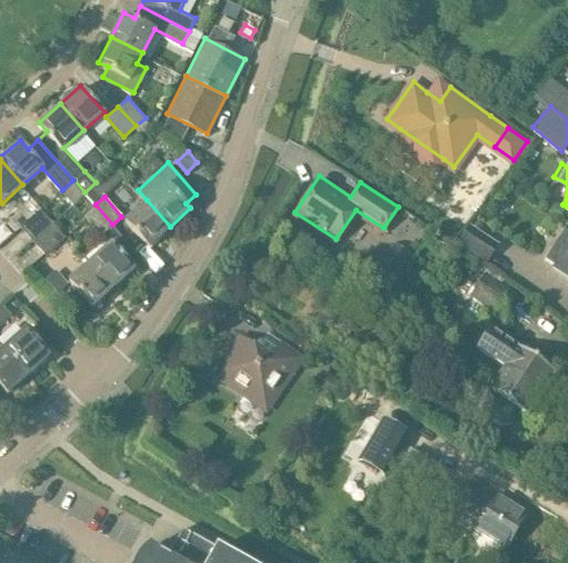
[(170,227),(147,200),(126,219),(149,244),(170,227)]
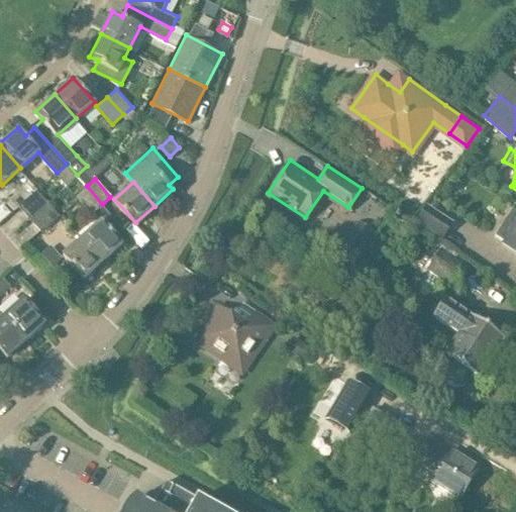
[(87,186),(77,194),(93,212),(100,219),(114,235),(123,227),(102,204),(87,186)]
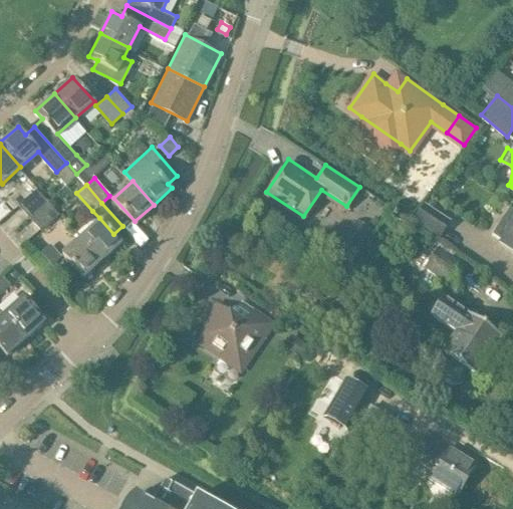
[(30,216),(48,200),(36,187),(18,203),(30,216)]
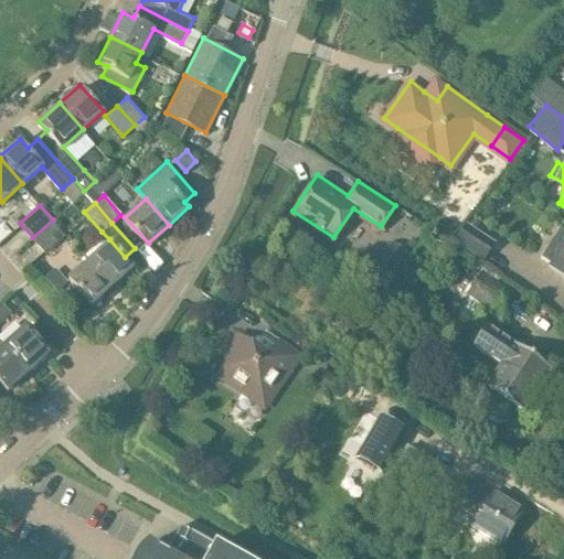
[(65,234),(53,219),(33,237),(45,251),(65,234)]
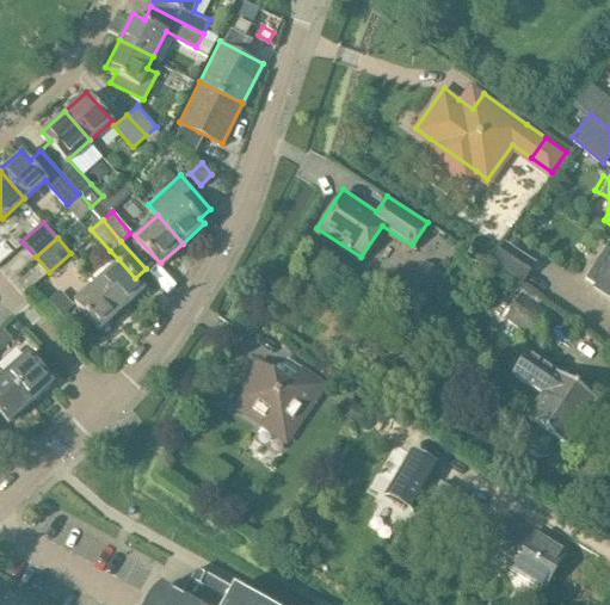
[(504,240),(492,259),(524,281),(536,261),(504,240)]
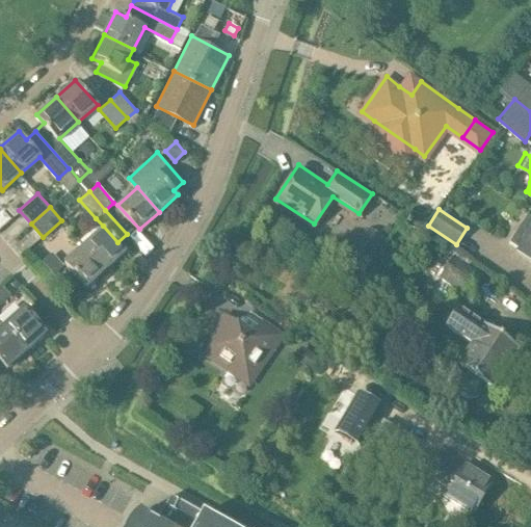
[(103,226),(84,243),(106,268),(125,251),(103,226)]
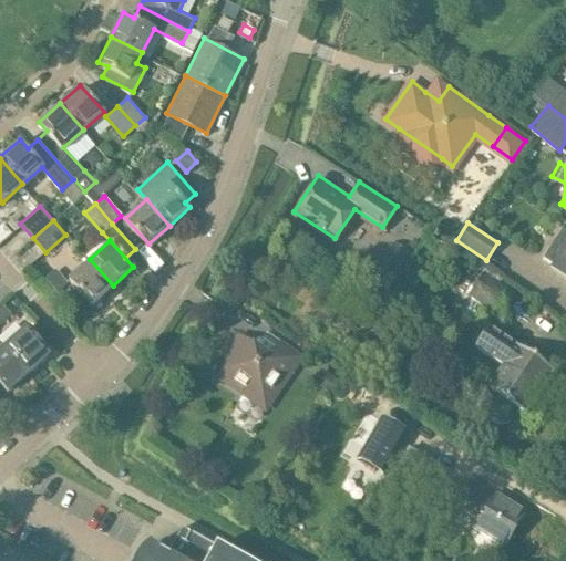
[(565,241),(553,261),(552,263),(565,271),(565,241)]
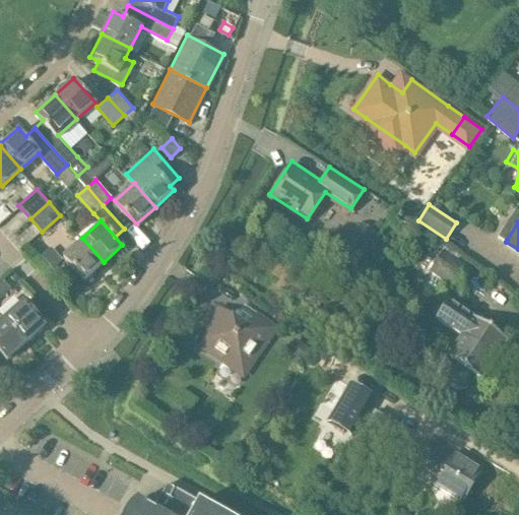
[(351,235),(340,251),(355,261),(367,246),(351,235)]
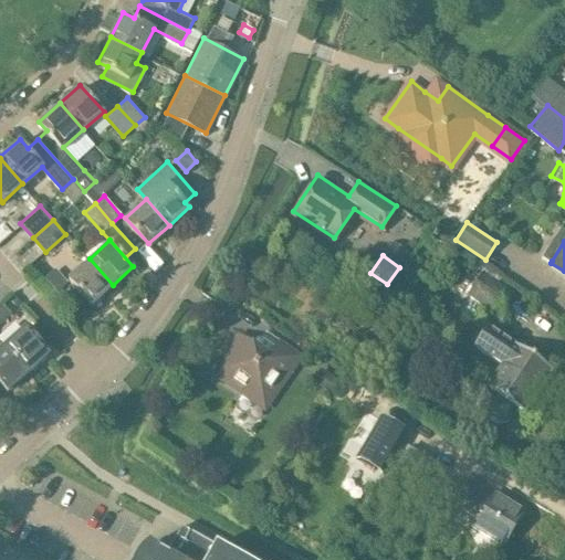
[(113,285),(90,259),(69,277),(93,303),(113,285)]
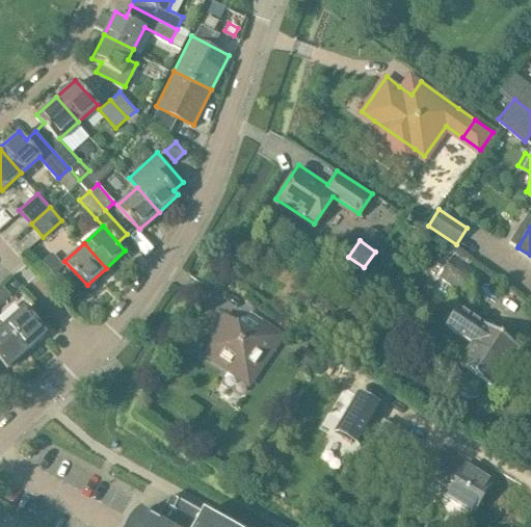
[(453,252),(437,274),(466,293),(481,271),(453,252)]
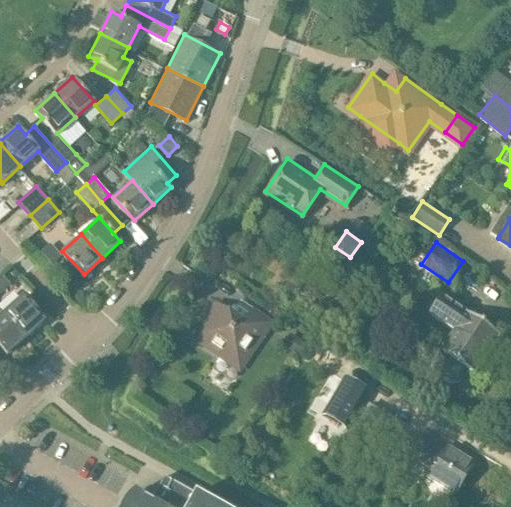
[(1,271),(0,272),(0,291),(11,282),(1,271)]
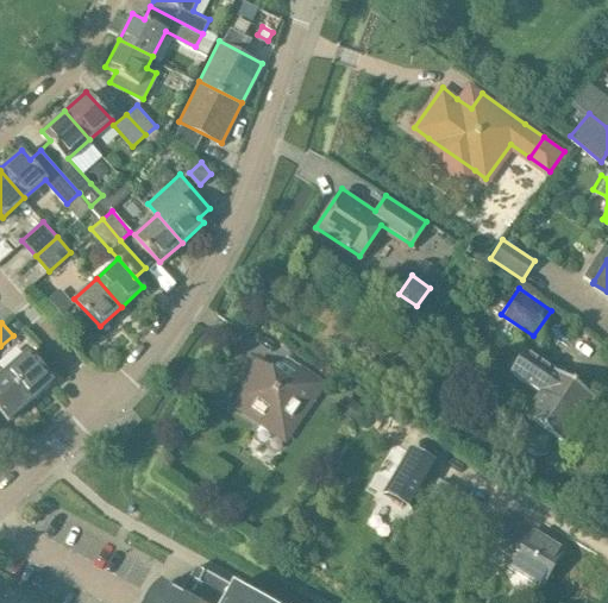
[(525,349),(507,375),(537,395),(577,421),(594,395),(555,369),(525,349)]
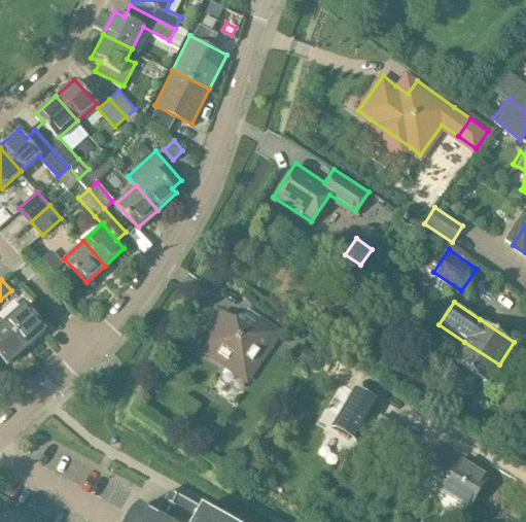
[(4,320),(26,345),(44,328),(23,304),(4,320)]
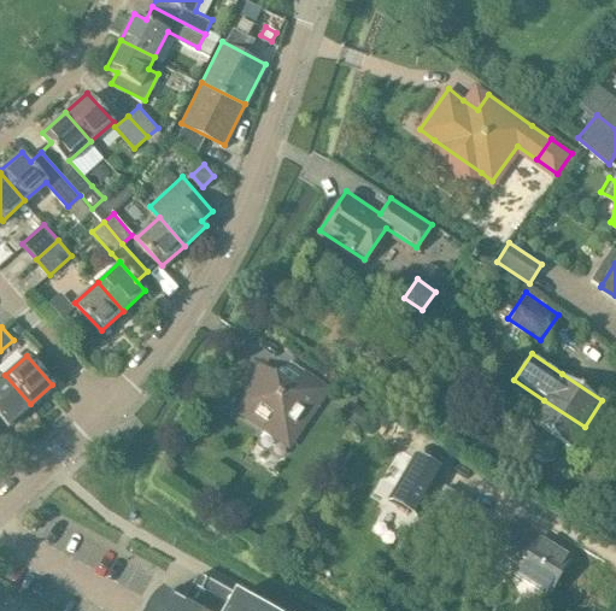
[(288,441),(327,386),(304,370),(293,385),(262,363),(234,404),(288,441)]
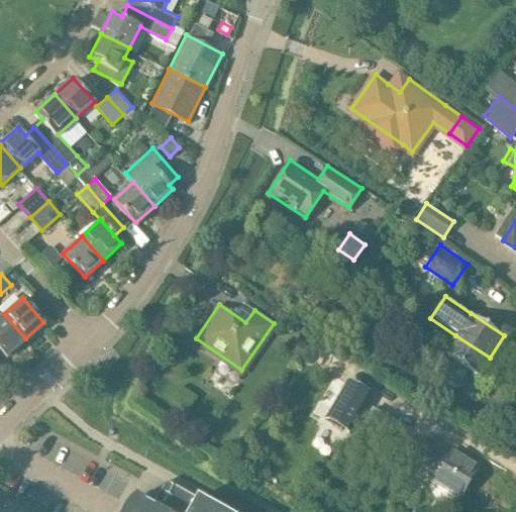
[(0,346),(7,354),(25,338),(4,314),(0,317),(0,346)]
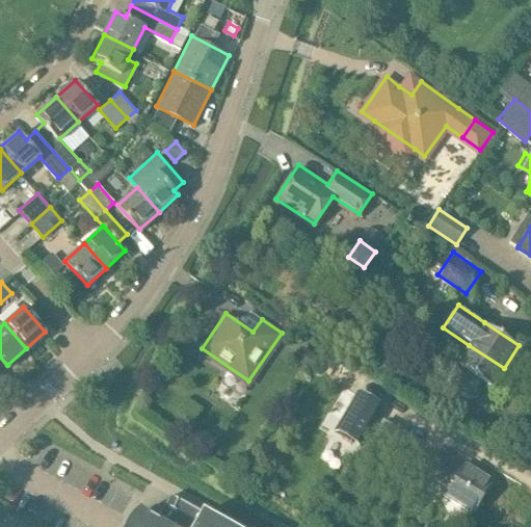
[(504,368),(469,345),(455,366),(462,371),(453,386),(471,397),(473,395),(477,395),(481,389),(479,385),(479,384),(483,387),(486,381),(493,386),(504,368)]
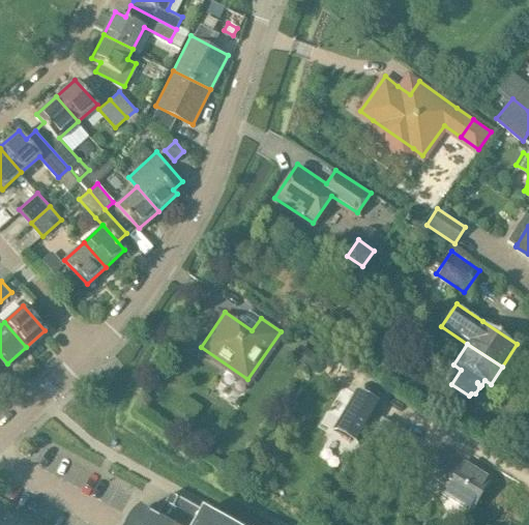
[(357,376),(333,408),(358,424),(382,389),(357,376)]
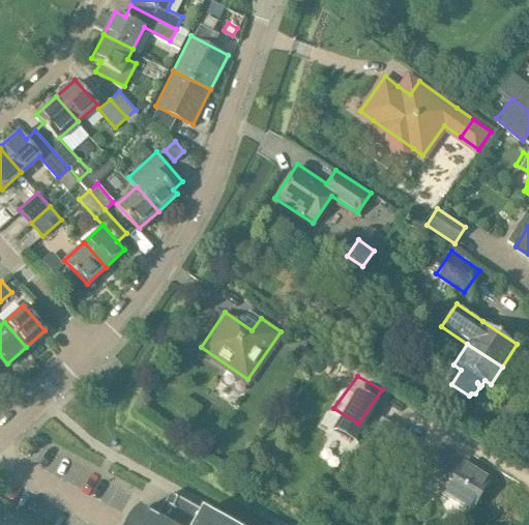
[(380,416),(363,447),(400,467),(416,437),(380,416)]
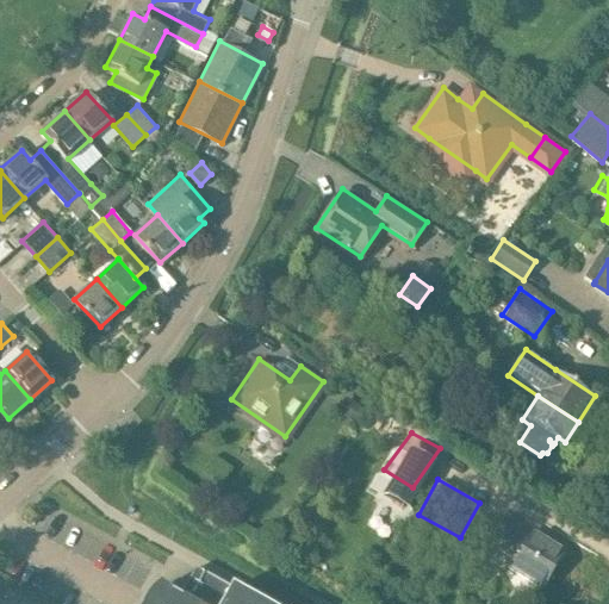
[(493,567),(539,593),(560,559),(547,550),(550,546),(510,523),(499,542),(505,547),(493,567)]
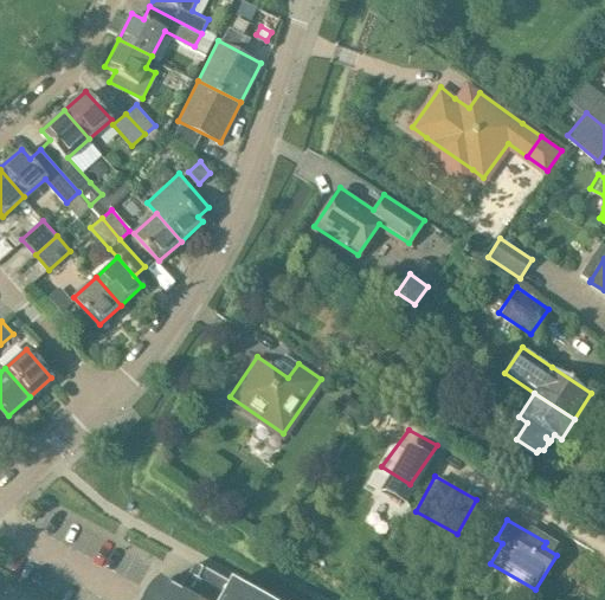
[(264,599),(197,562),(195,561),(179,591),(159,580),(149,597),(148,599),(147,599),(264,599)]
